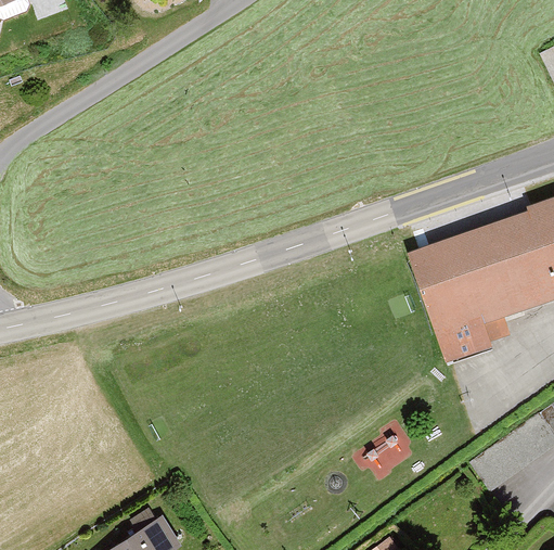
[(0,12),(27,3),(26,0),(0,0),(0,12)]
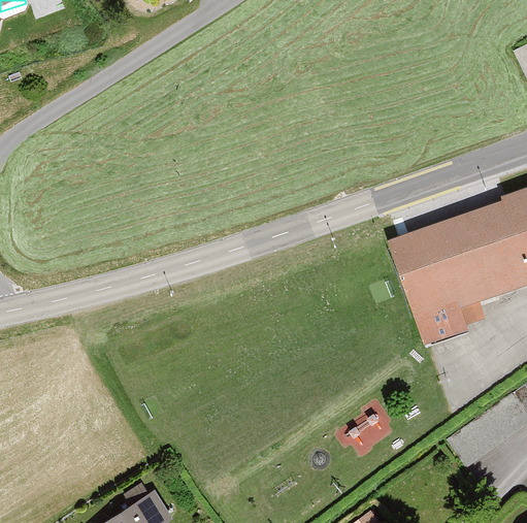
[(526,85),(526,46),(512,55),(526,85)]
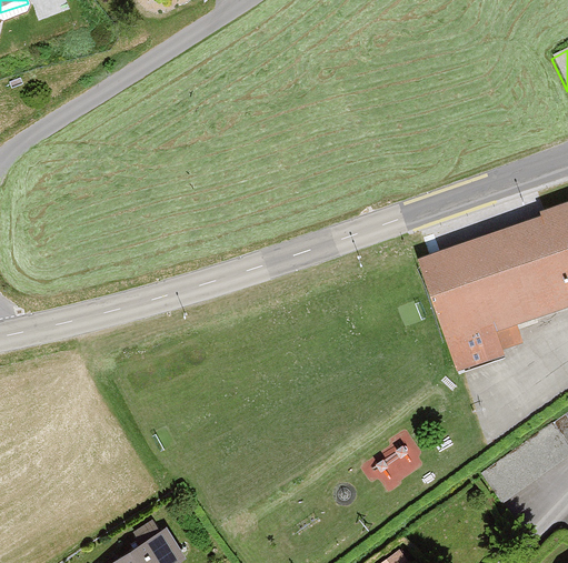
[(516,324),(567,304),(567,200),(539,210),(540,214),(417,258),(456,372),(504,354),(502,351),(522,344),(516,324)]
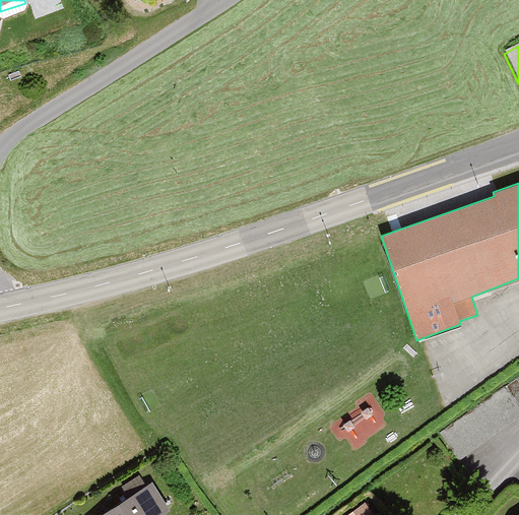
[(454,465),(518,416),(518,375),(434,439),(454,465)]
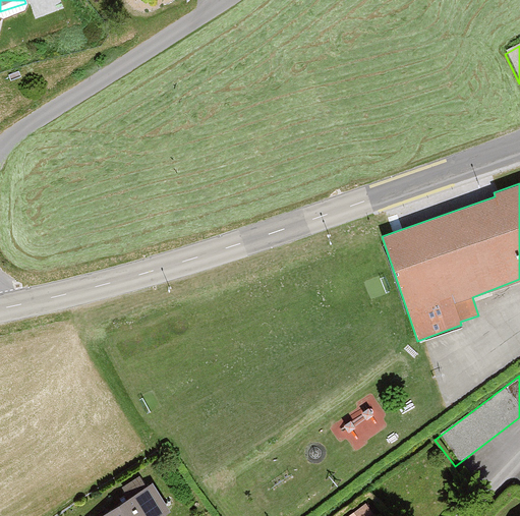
[(374,395),(336,428),(360,455),(398,421),(374,395)]
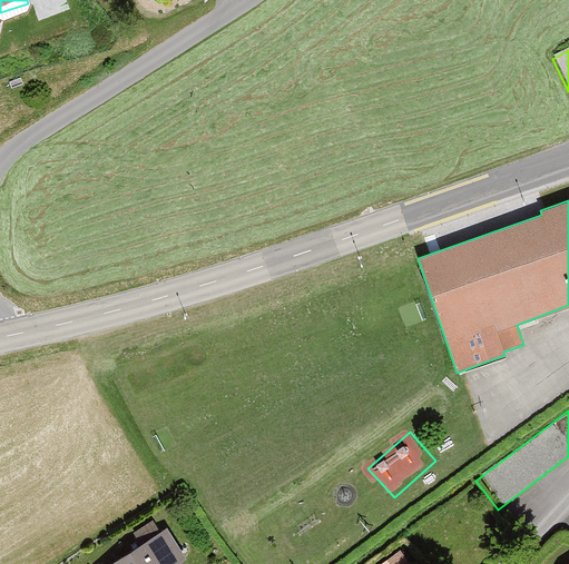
[(183,563),(186,561),(166,530),(129,551),(110,563),(183,563)]
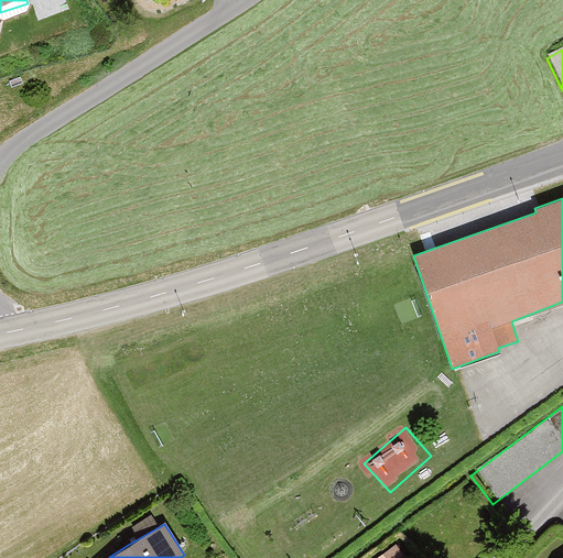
[(399,557),(391,548),(379,557),(399,557)]
